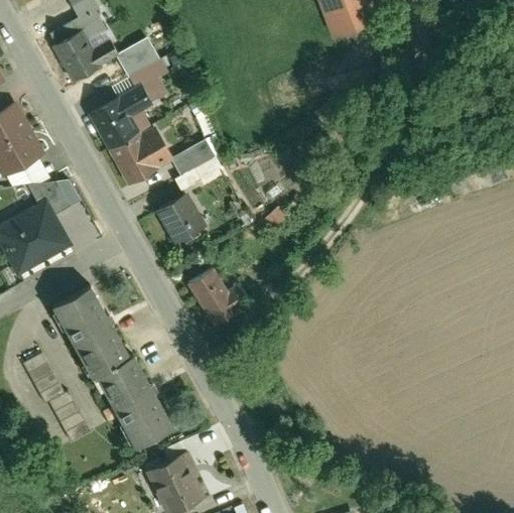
[(91,0),(86,0),(72,8),(77,18),(96,8),(91,0)]
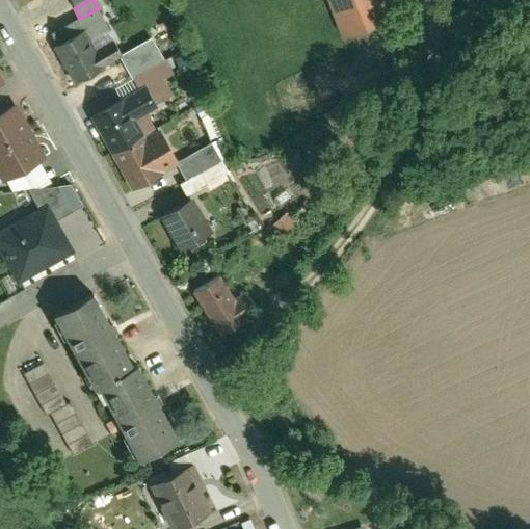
[(390,0),(329,0),(346,38),(355,34),(397,17),(390,0)]
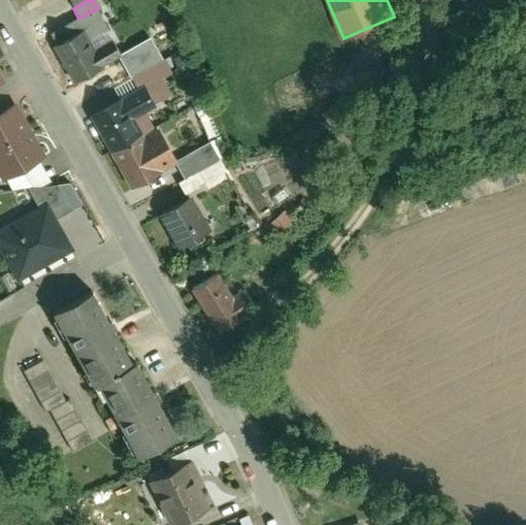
[(62,46),(53,52),(71,84),(119,57),(109,40),(92,51),(80,29),(59,41),(62,46)]
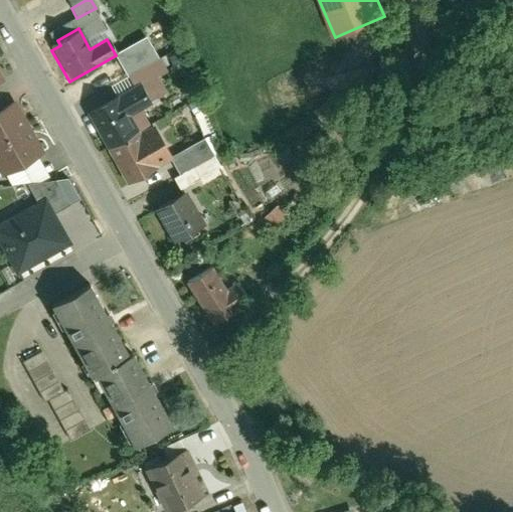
[(146,38),(116,55),(128,77),(158,60),(146,38)]
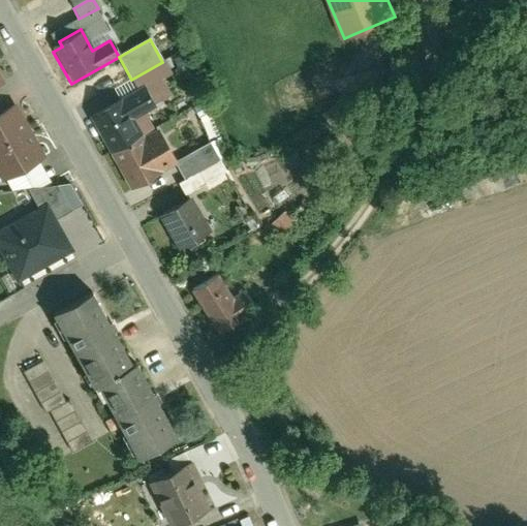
[(162,62),(131,80),(136,89),(89,116),(130,190),(179,163),(176,159),(158,127),(142,136),(132,120),(172,98),(161,80),(169,75),(162,62)]
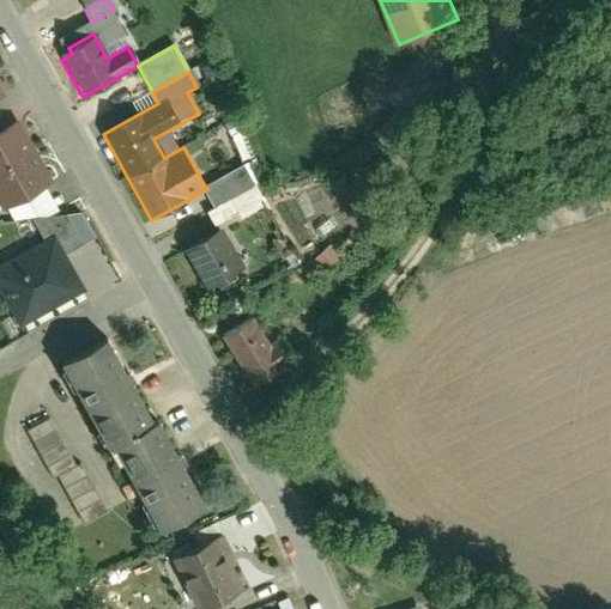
[(0,131),(0,209),(5,208),(44,186),(52,181),(18,121),(0,131)]
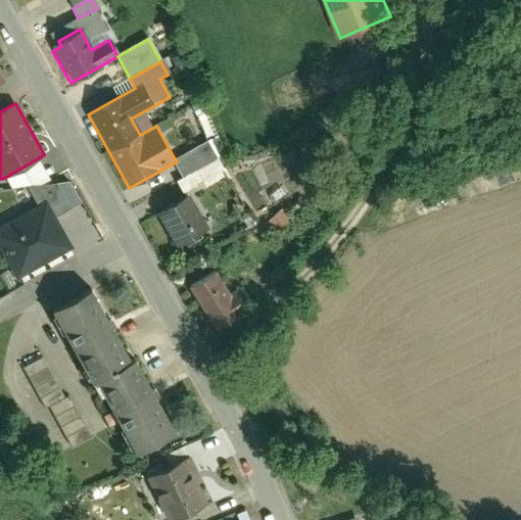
[(174,157),(177,161),(185,176),(219,157),(208,138),(174,157)]
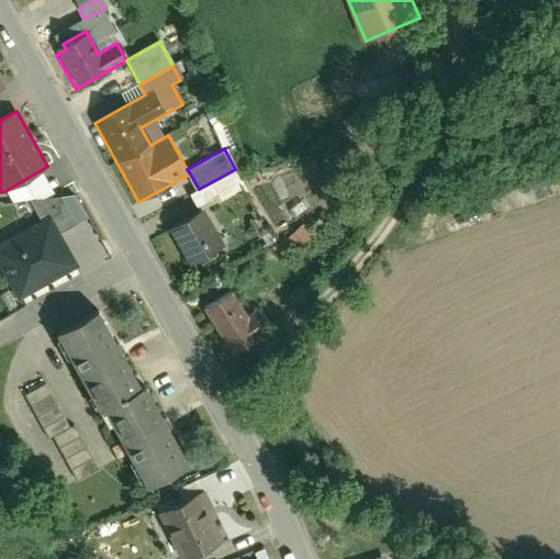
[(235,169),(199,189),(188,194),(196,208),(243,181),(235,169)]
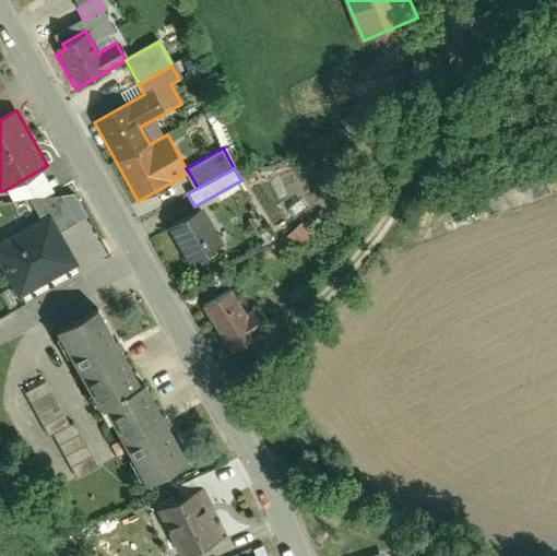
[(40,169),(4,190),(11,202),(27,200),(48,197),(55,193),(40,169)]
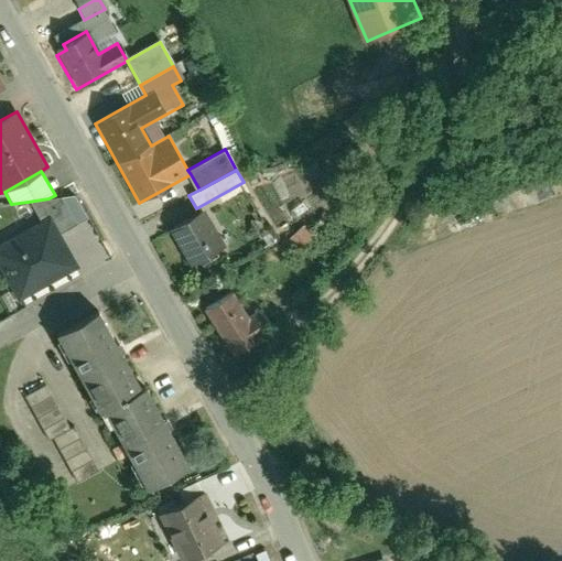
[(0,243),(0,266),(20,302),(79,269),(61,236),(78,226),(62,197),(49,198),(28,202),(39,222),(0,243)]
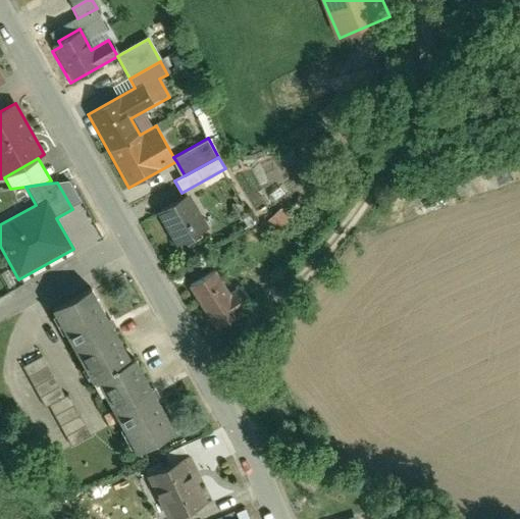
[(189,194),(155,212),(174,249),(209,230),(189,194)]
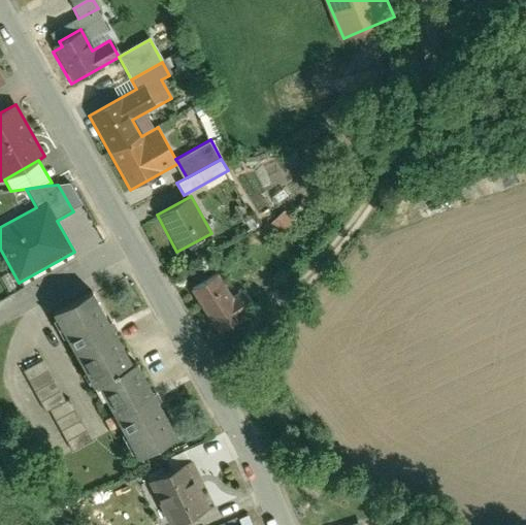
[(280,232),(293,221),(286,211),(271,223),(280,232)]
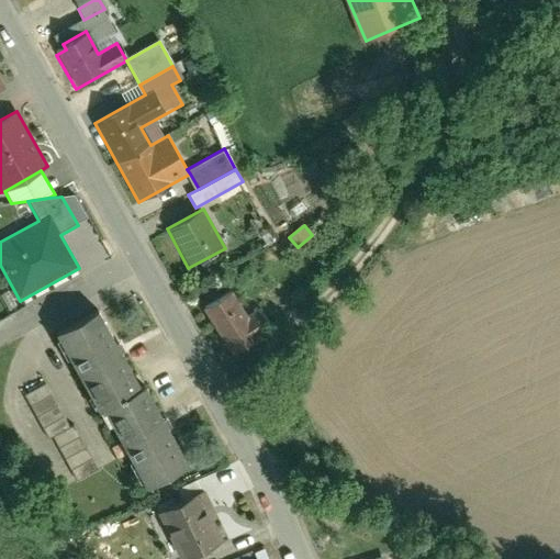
[(234,291),(204,308),(230,353),(275,327),(262,305),(247,314),(234,291)]
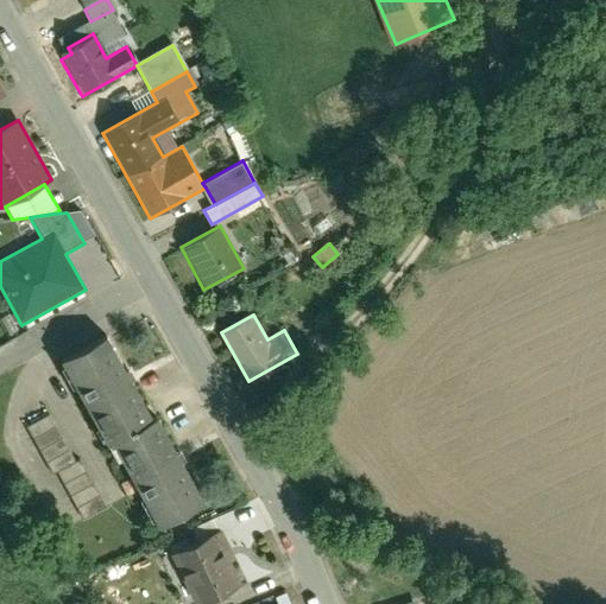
[(155,414),(109,331),(63,356),(108,439),(114,437),(155,414)]
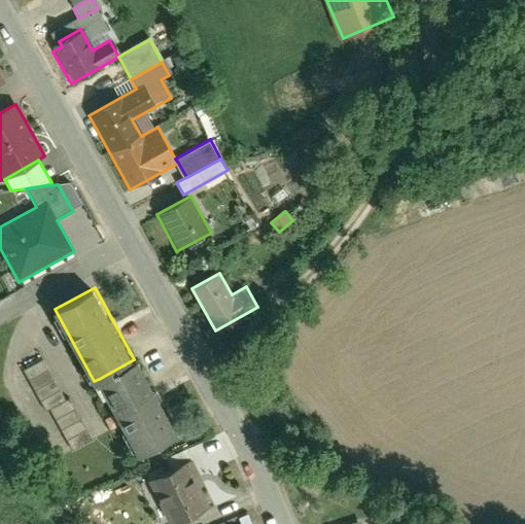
[(134,359),(99,379),(140,455),(181,433),(139,356),(134,359)]
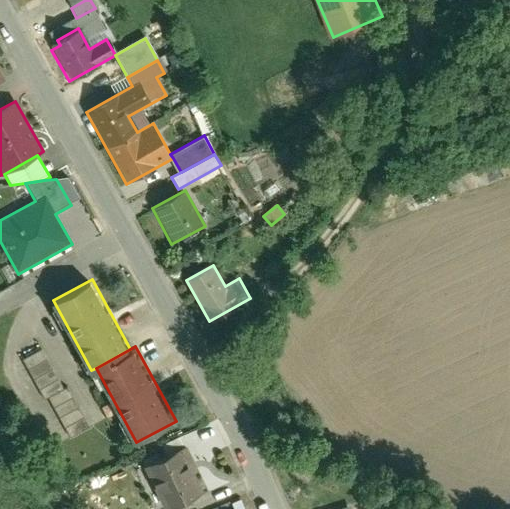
[(42,353),(22,364),(43,403),(48,400),(63,392),(42,353)]
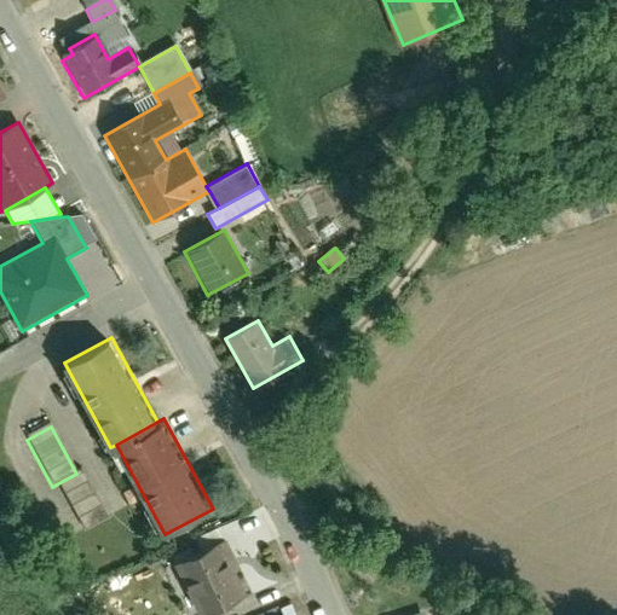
[(76,474),(58,483),(86,534),(110,521),(82,471),(76,474)]
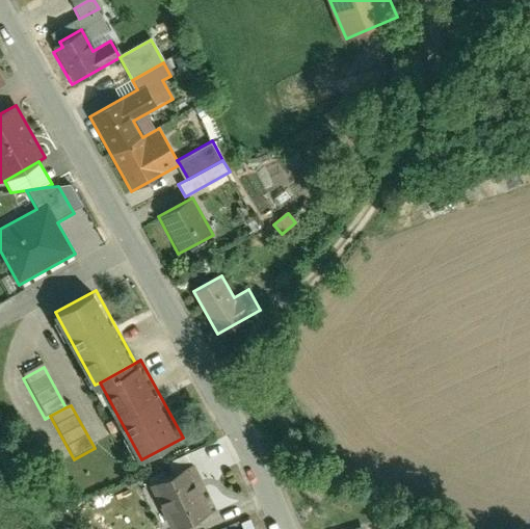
[(207,490),(195,466),(152,486),(171,528),(179,528),(212,512),(203,492),(207,490)]
